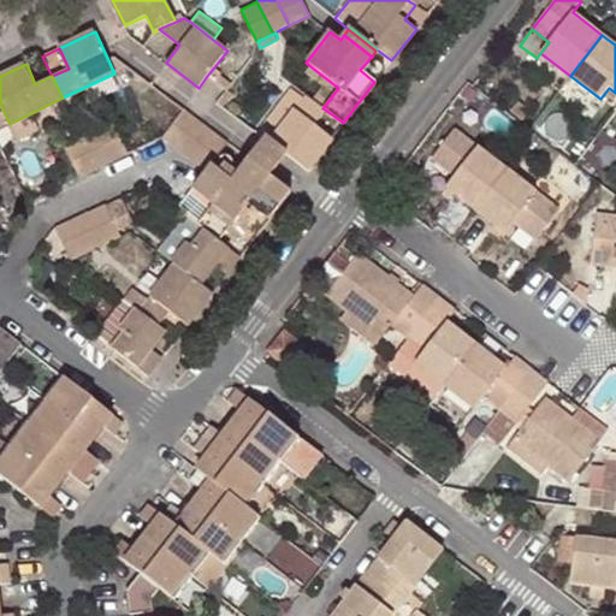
[(265,137),(270,141),(303,99),(291,89),(256,134),(264,138),(265,137)]
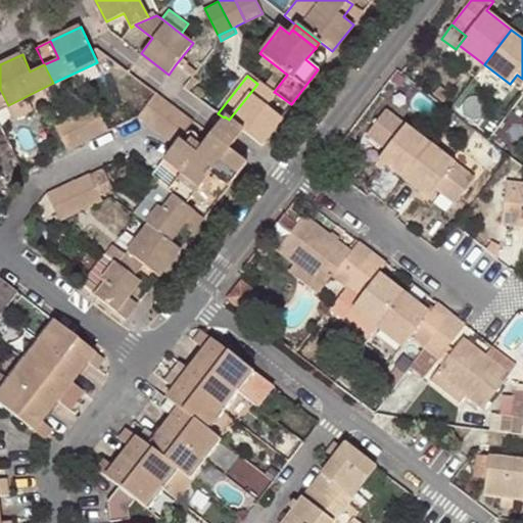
[(259,81),(257,84),(229,120),(243,131),(260,144),(281,117),(267,105),(276,93),(274,92),(259,81)]
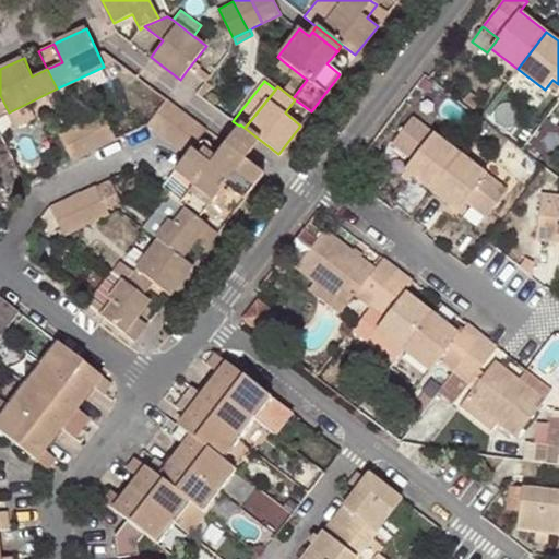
[(462,103),(473,111),(480,103),(468,94),(462,103)]
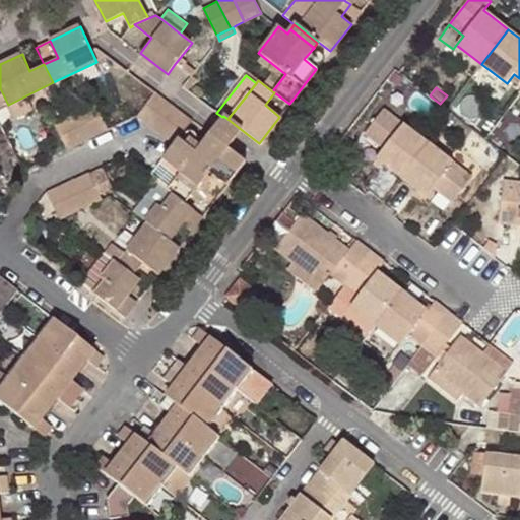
[(149,125),(169,101),(155,91),(137,116),(149,125)]
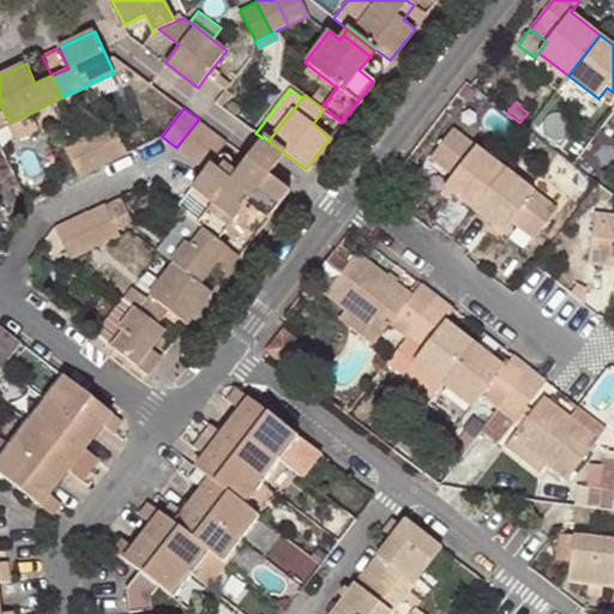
[(199,119),(176,148),(191,158),(214,131),(199,119)]
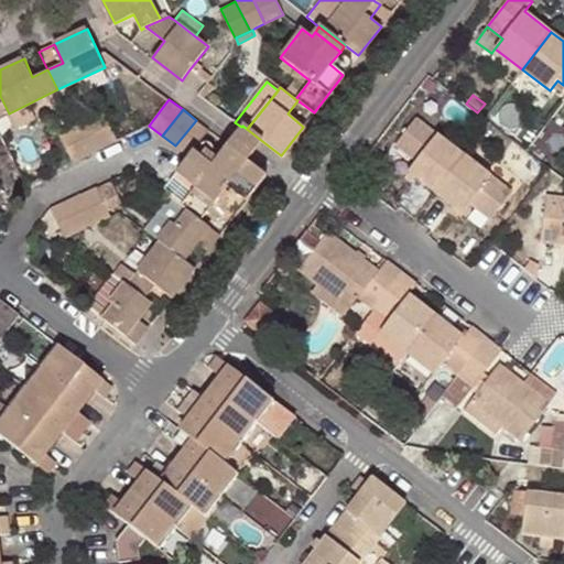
[(88,118),(104,147),(119,139),(106,112),(98,116),(97,114),(88,118)]
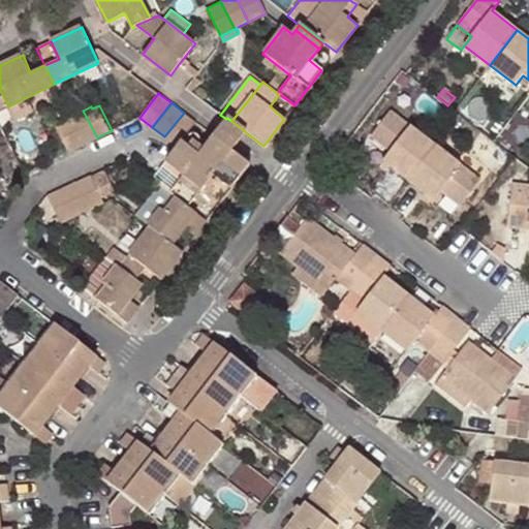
[(460,115),(454,111),(453,110),(447,116),(455,122),(460,115)]
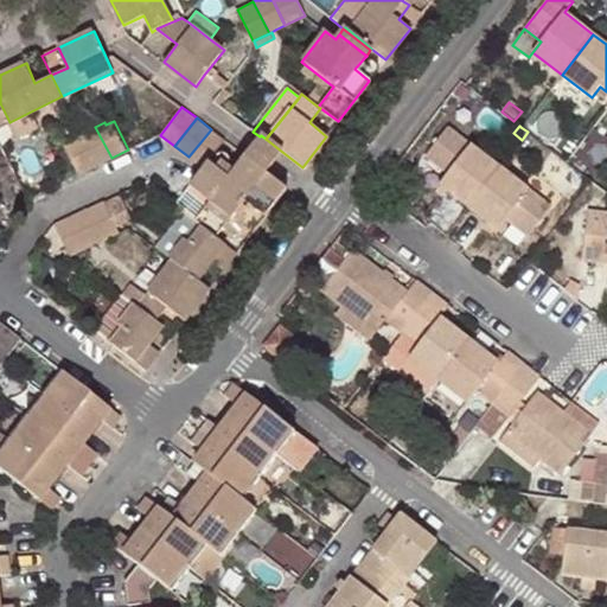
[(112,158),(95,127),(80,134),(95,166),(112,158)]
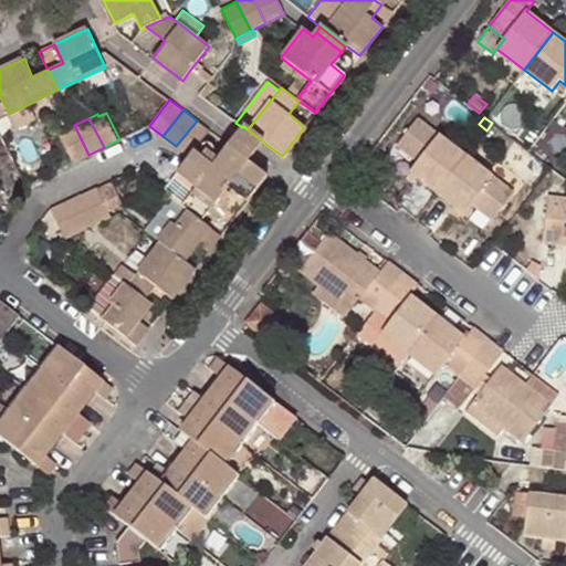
[(418,163),(409,173),(437,194),(467,155),(419,118),(397,146),(418,163)]
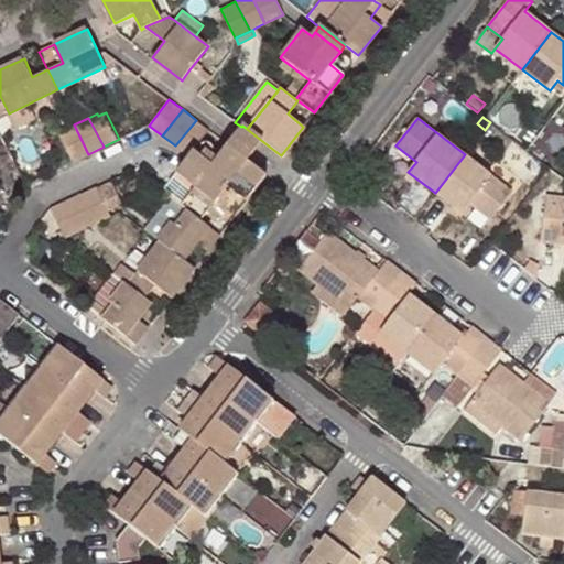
[(196,186),(181,205),(183,206),(201,220),(228,185),(247,199),(266,174),(248,160),(227,144),(213,164),(194,150),(209,130),(196,120),(175,145),(188,155),(176,171),(196,186)]
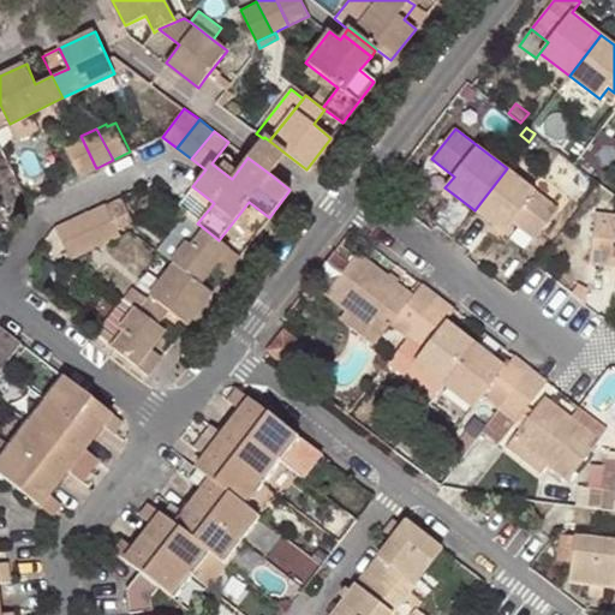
[(65,144),(81,175),(96,168),(81,136),(65,144)]
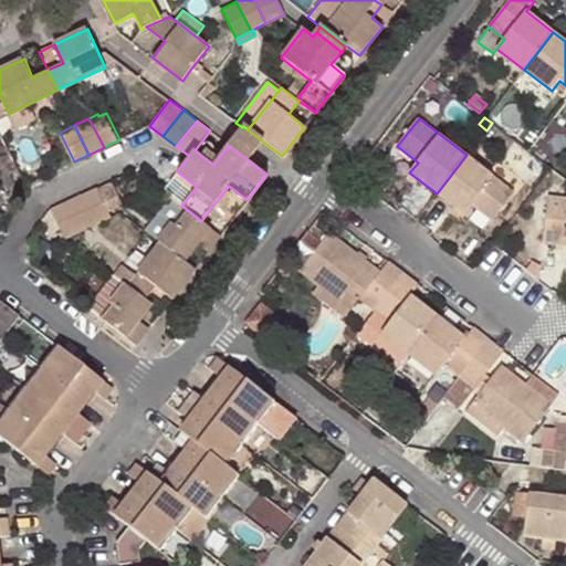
[(242,127),(228,145),(249,160),(262,143),(263,142),(248,129),(243,126),(242,127)]
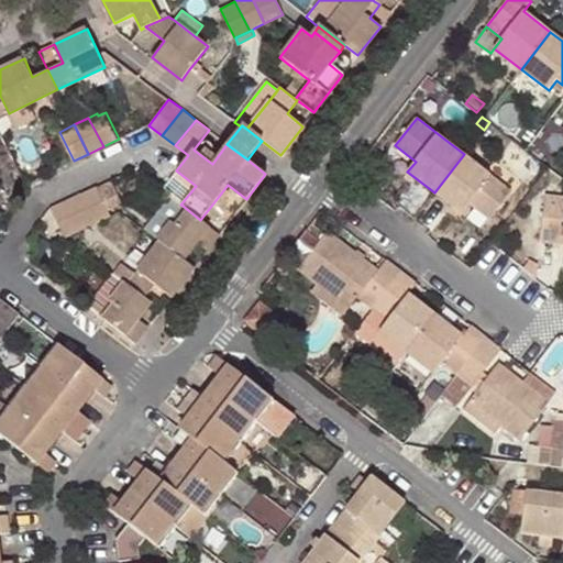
[(464,154),(434,192),(461,213),(470,203),(490,219),(511,191),(464,154)]
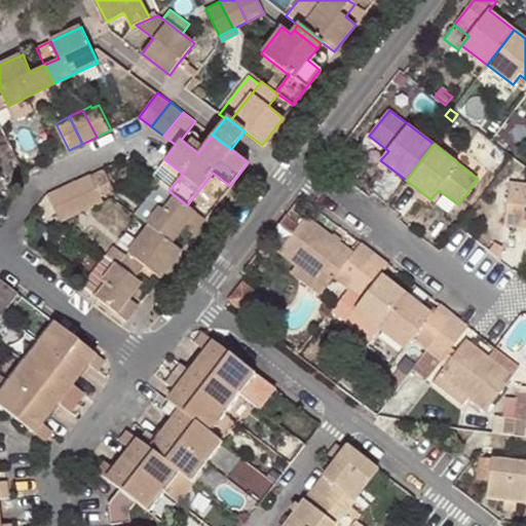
[(76,181),(89,209),(104,201),(90,174),(76,181)]
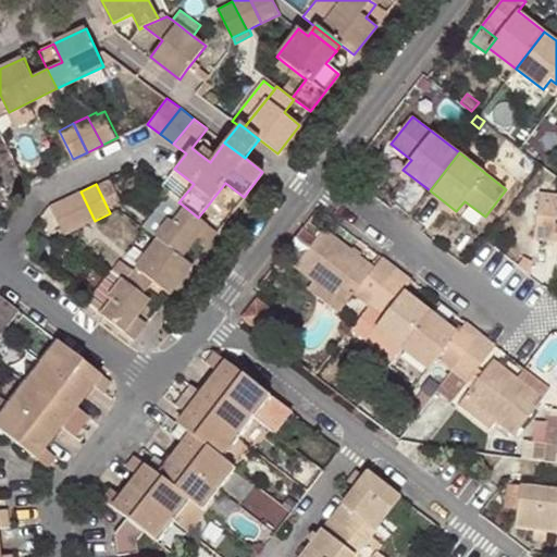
[(81,227),(95,221),(81,192),(66,198),(81,227)]
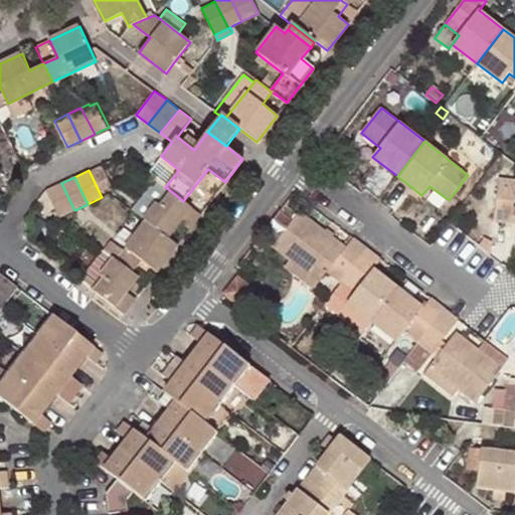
[(495,221),(513,223),(514,208),(514,204),(514,179),(500,178),(495,221)]
